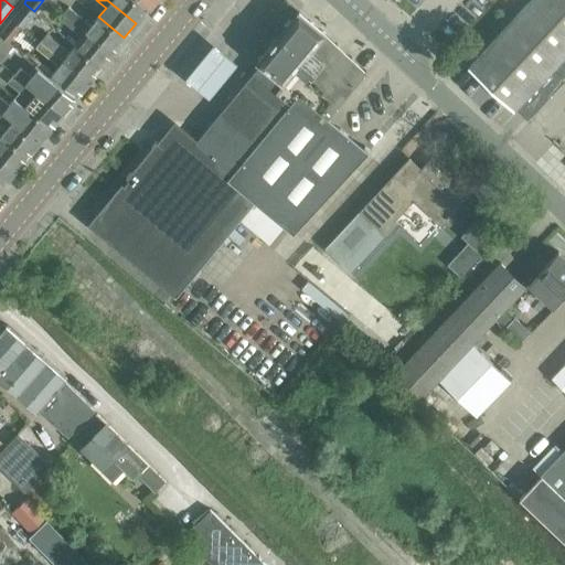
[(107,0),(136,23),(148,9),(136,0),(107,0)]
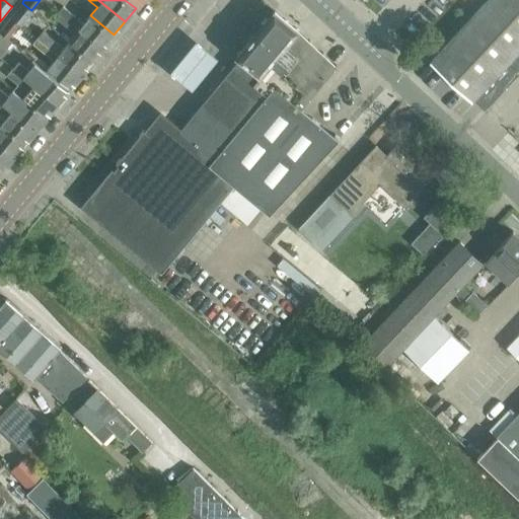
[(518,0),(487,0),(431,60),(472,99),(473,98),(484,107),(518,70),(518,0)]
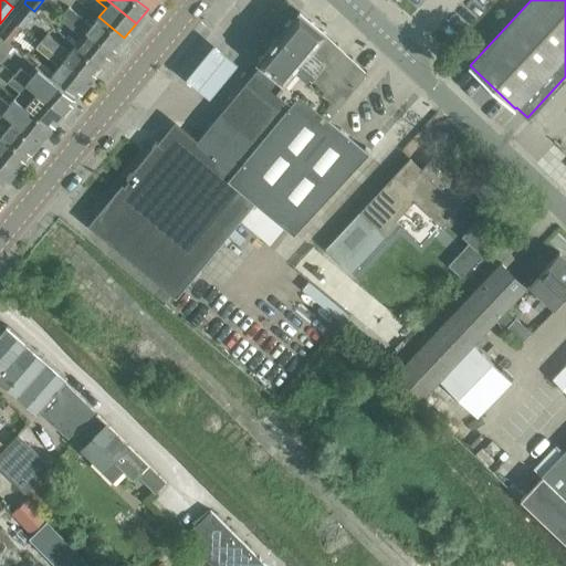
[(11,19),(23,29),(34,13),(23,3),(11,19)]
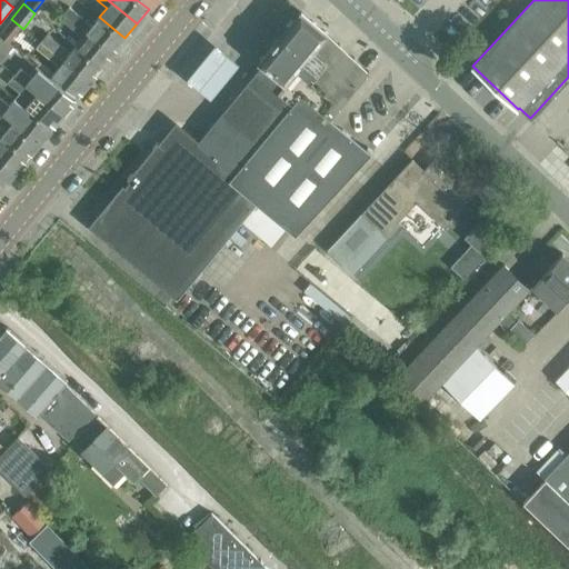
[(69,7),(65,13),(112,52),(125,38),(99,17),(92,26),(69,7)]
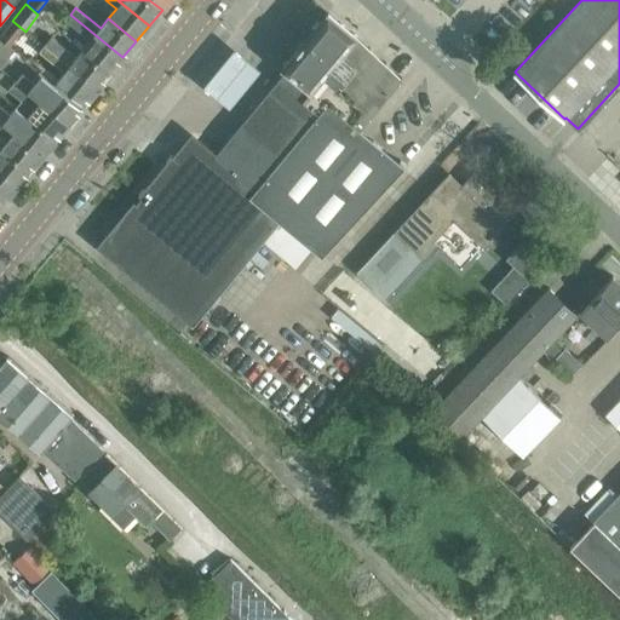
[(356,36),(328,12),(282,67),(287,70),(211,162),(199,153),(187,168),(173,158),(98,247),(193,326),(280,222),(321,256),(405,166),(400,162),(399,162),(360,130),(402,79),(356,36)]
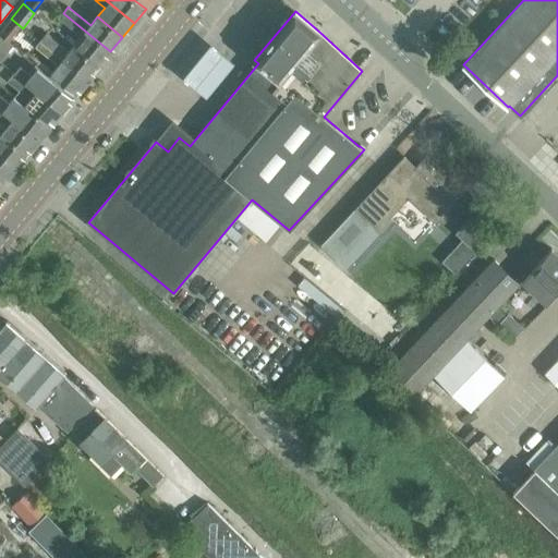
[(81,37),(73,46),(99,67),(110,51),(63,13),(59,19),(81,37)]
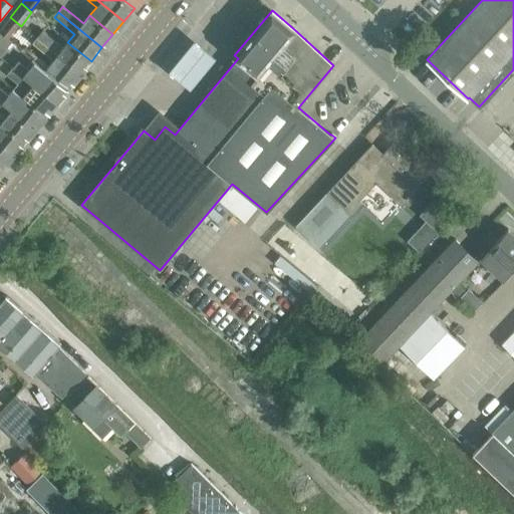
[(10,18),(0,29),(0,32),(7,38),(19,25),(10,18)]
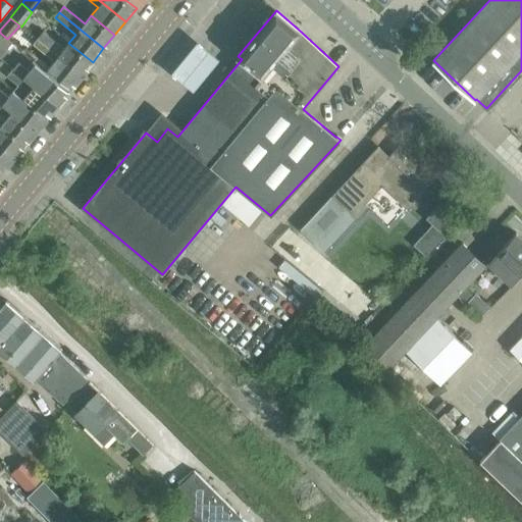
[(0,57),(1,58),(13,44),(7,39),(0,33),(0,57)]
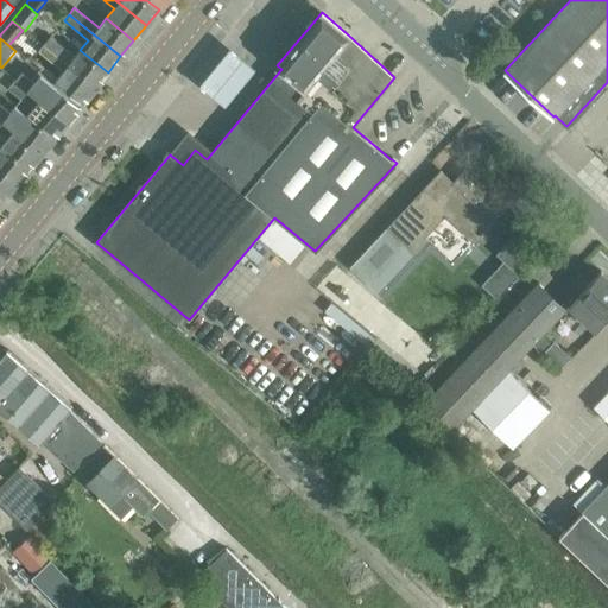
[(48,39),(44,45),(95,88),(108,73),(80,50),(73,59),(48,39)]
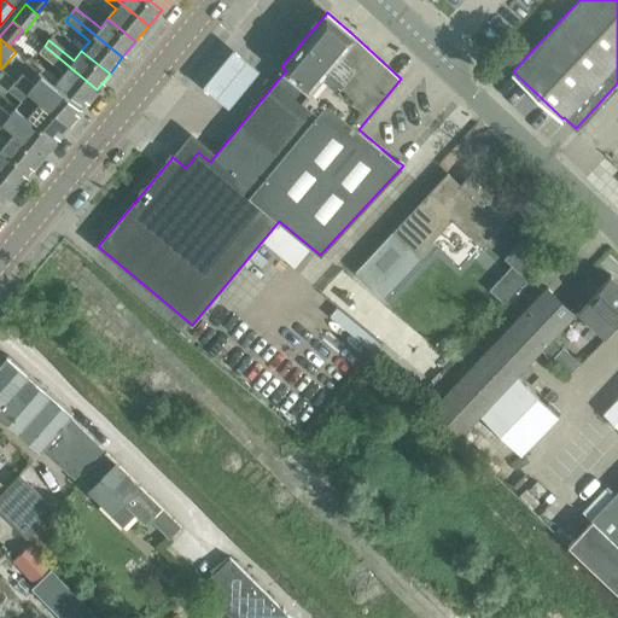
[(97,89),(45,46),(39,53),(63,74),(57,82),(85,104),(97,89)]
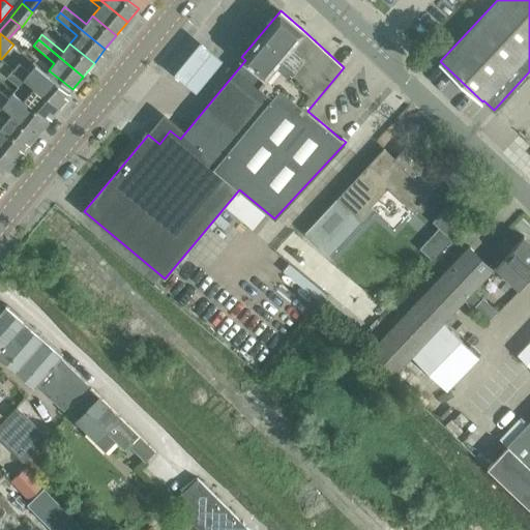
[(224,59),(200,40),(173,74),(197,91),(224,59)]
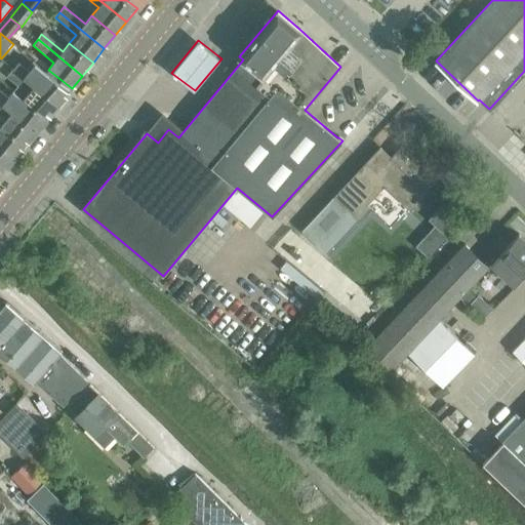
[(13,69),(57,106),(70,91),(45,72),(38,81),(17,64),(13,69)]
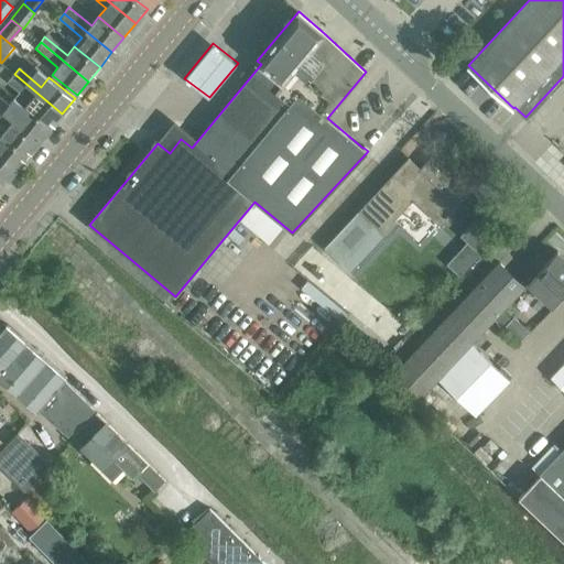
[(51,127),(62,114),(14,74),(8,82),(20,91),(14,98),(24,106),(51,127)]
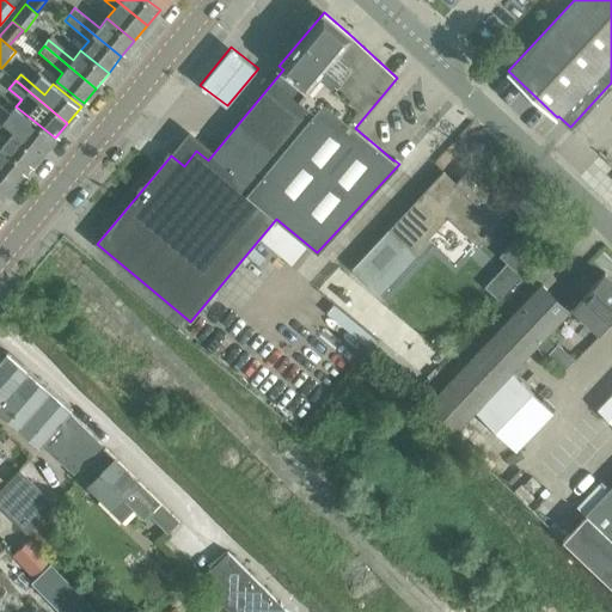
[(0,118),(42,153),(55,138),(26,115),(19,126),(0,109),(0,118)]
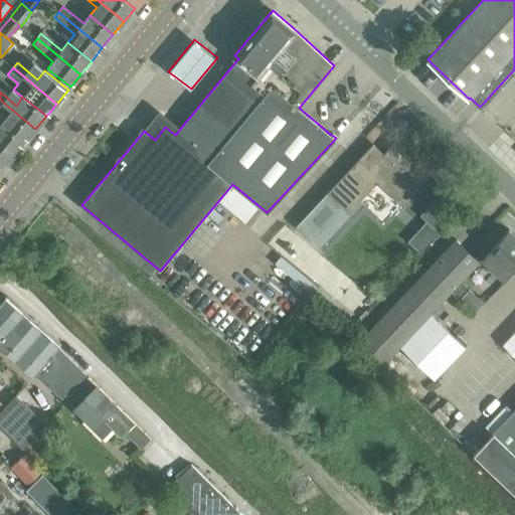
[(35,129),(0,100),(0,112),(6,117),(1,124),(24,142),(35,129)]
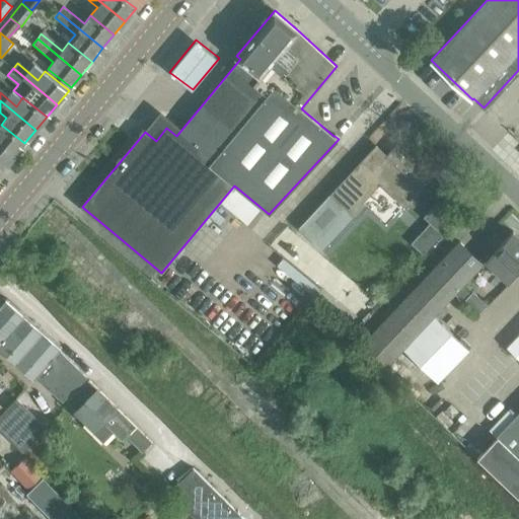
[(0,145),(14,156),(24,143),(1,125),(0,126),(0,145)]
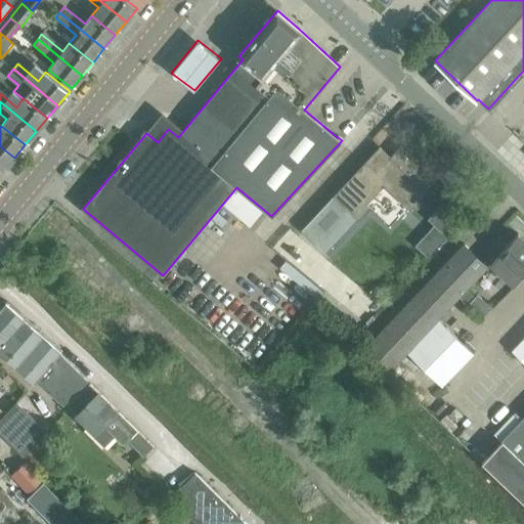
[(14,158),(0,146),(0,168),(3,171),(14,158)]
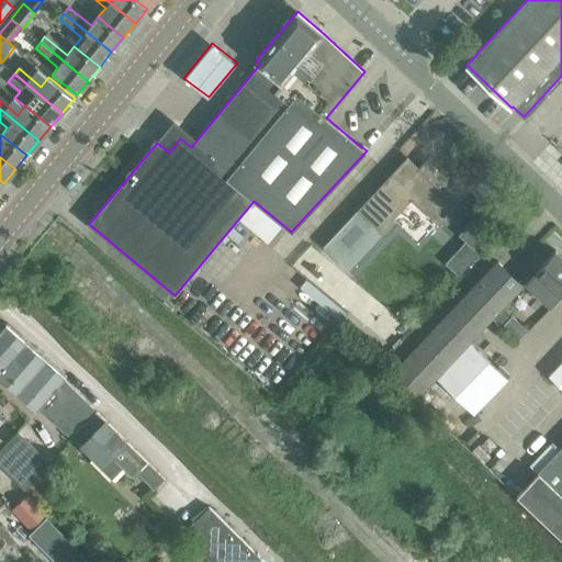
[(359,210),(369,217),(384,233),(394,222),(391,218),(412,198),(438,222),(444,216),(446,217),(449,213),(448,212),(461,198),(448,186),(453,179),(430,157),(418,169),(407,158),(359,210)]
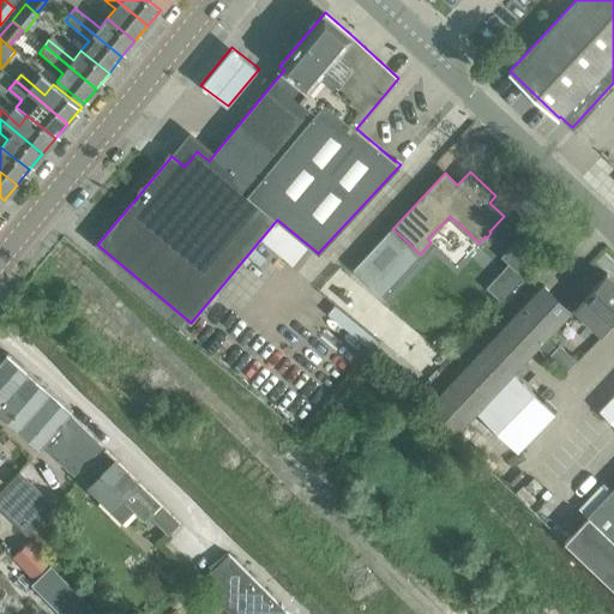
[(390,232),(355,269),(365,278),(380,294),(405,268),(420,254),(403,238),(392,229),(390,232)]
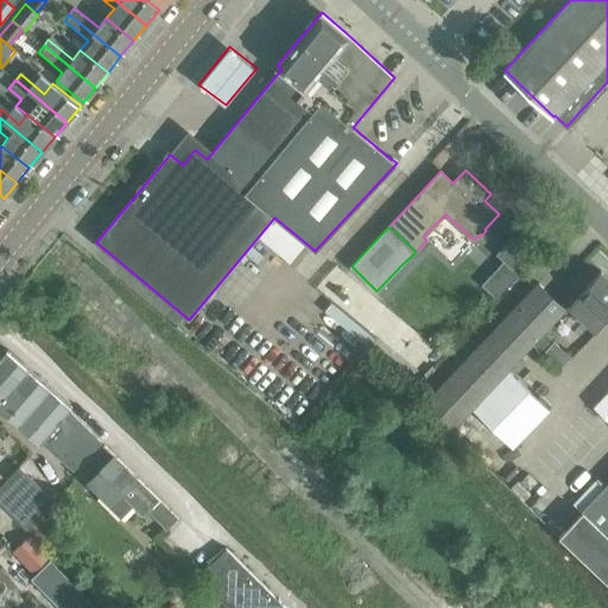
[(511,238),(495,253),(504,261),(517,274),(532,259),(511,238)]
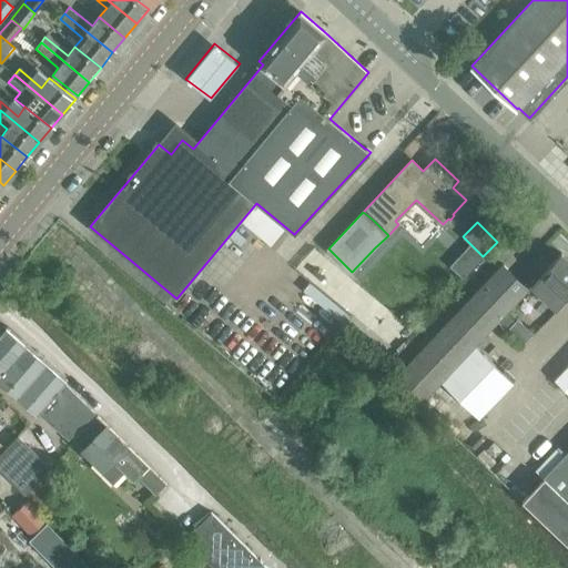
[(531,285),(539,292),(556,307),(567,294),(567,259),(561,253),(531,285)]
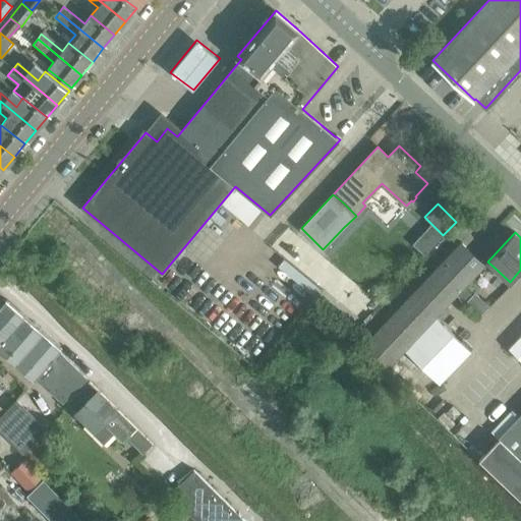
[(389,365),(405,349),(406,350),(387,370),(411,394),(430,373),(439,383),(470,351),(436,316),(442,310),(484,265),(461,242),(397,310),(365,343),(389,365)]
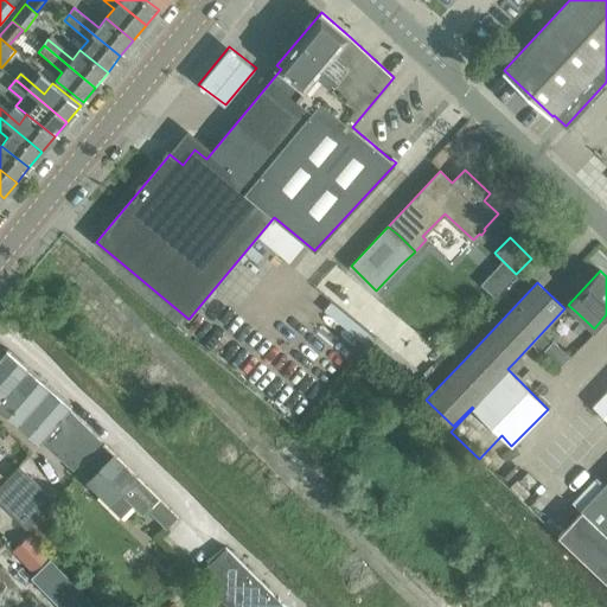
[(550,344),(540,334),(531,345),(541,353),(550,344)]
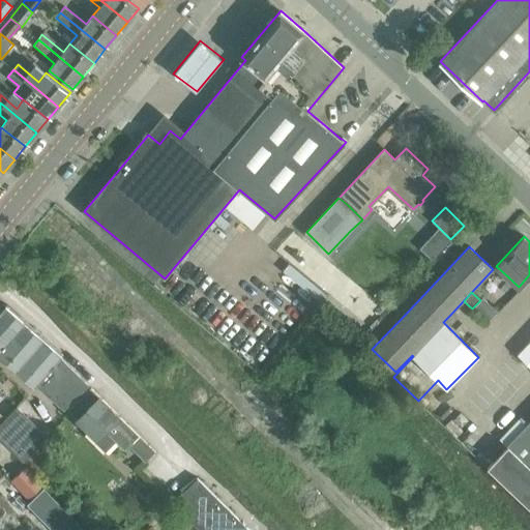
[(479,300),(472,308),(488,323),(495,315),(479,300)]
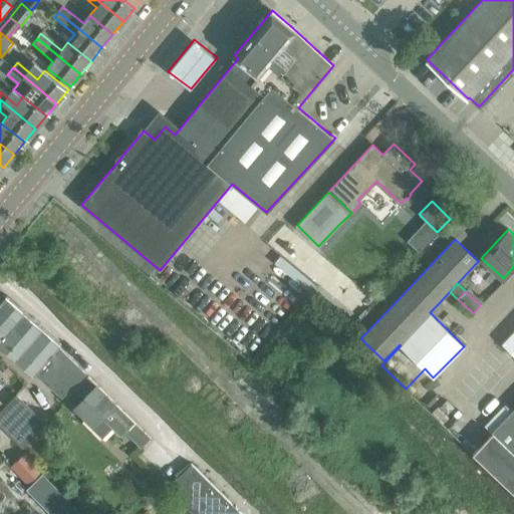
[(0,342),(61,396),(85,373),(57,346),(60,343),(6,295),(5,296),(6,296),(0,302),(0,342)]
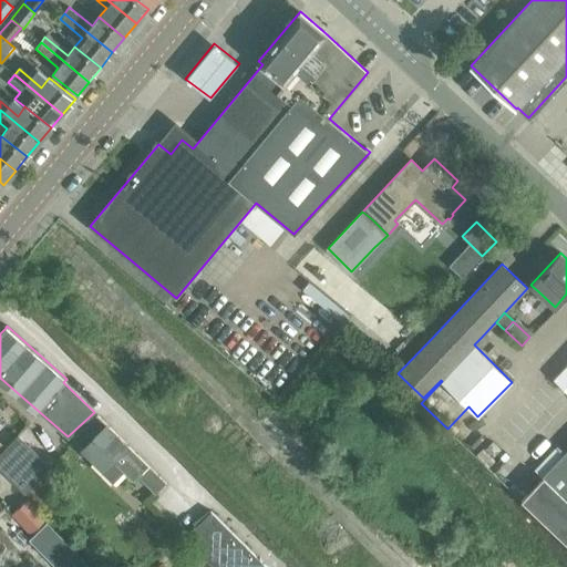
[(566,364),(554,379),(566,391),(566,364)]
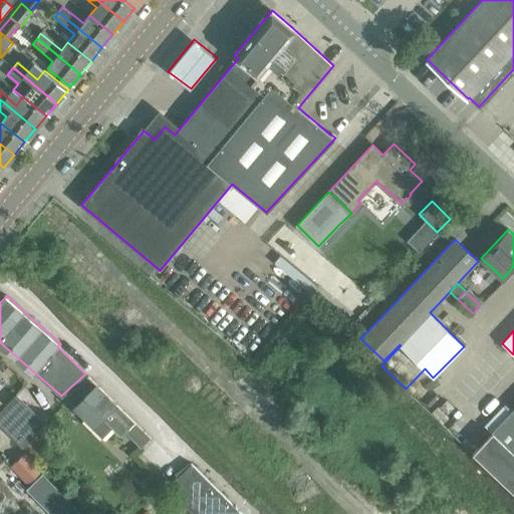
[(0,378),(5,382),(14,371),(0,359),(0,378)]
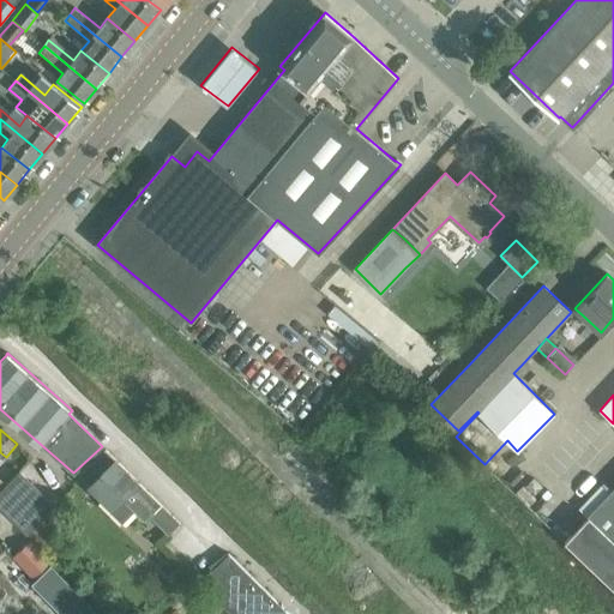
[(82,476),(104,498),(101,501),(122,523),(136,510),(144,518),(149,515),(168,535),(180,523),(107,451),(82,476)]
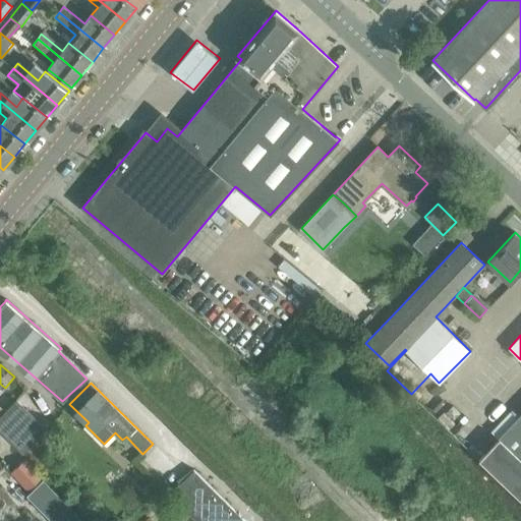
[(23,452),(39,438),(47,428),(16,399),(0,415),(0,429),(23,453),(23,452)]
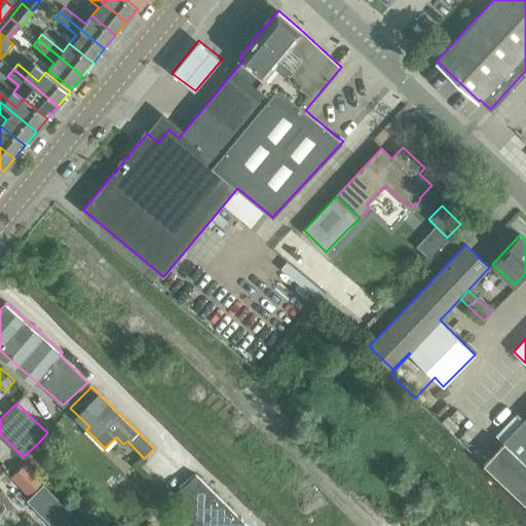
[(451,415),(458,422),(463,416),(457,410),(451,415)]
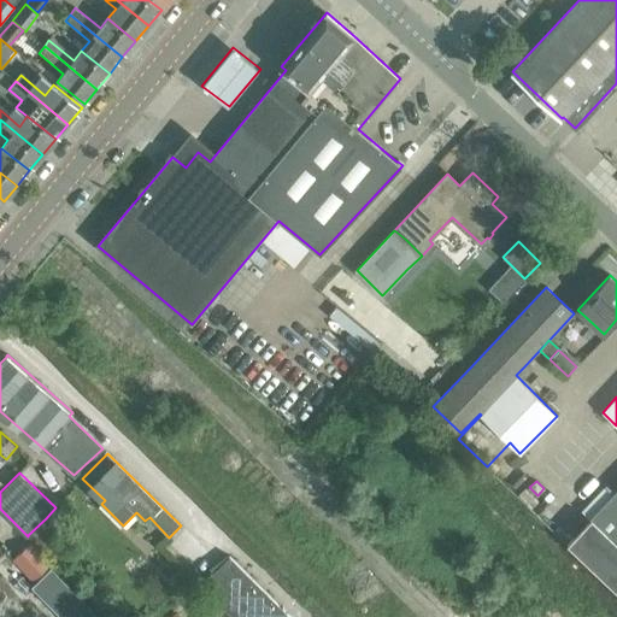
[(616,491),(615,494),(605,486),(582,511),(591,519),(568,544),(616,589),(616,491)]
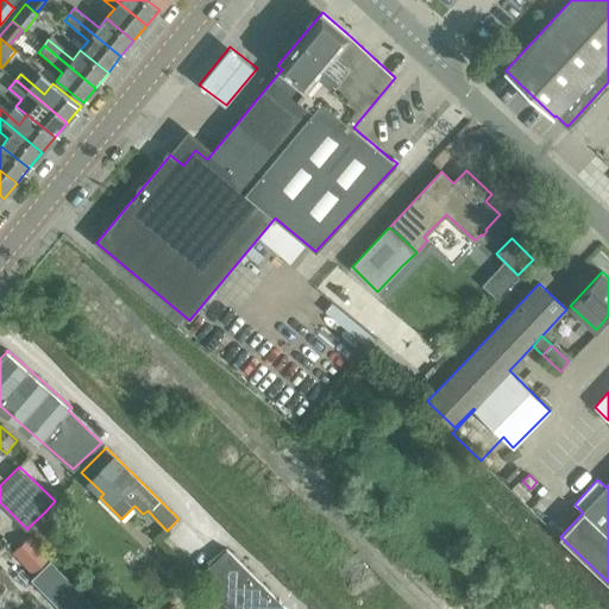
[(27,528),(39,540),(57,522),(45,512),(27,528)]
